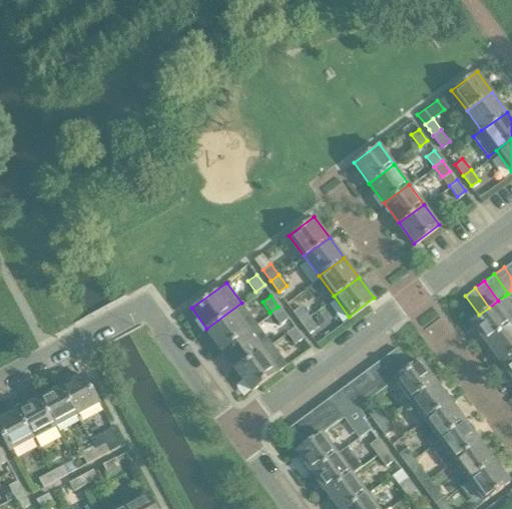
[(489,308),(479,315),(471,321),(486,341),(511,323),(511,322),(511,304),(505,296),(498,301),(489,308)]
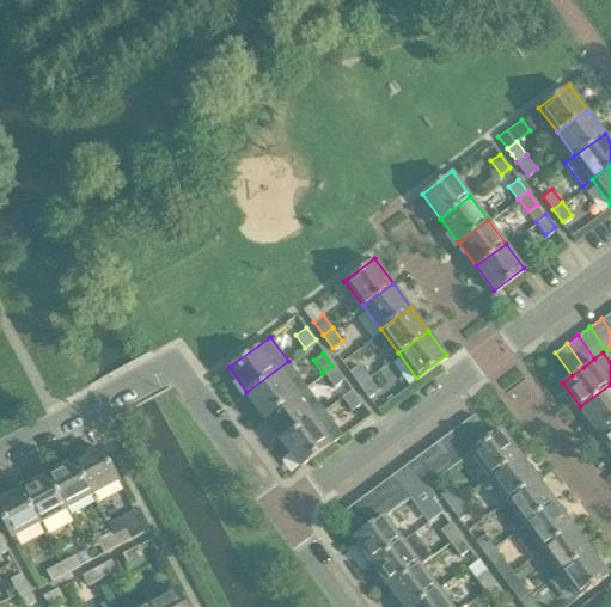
[(305,385),(288,361),(246,392),(264,416),(305,385)]
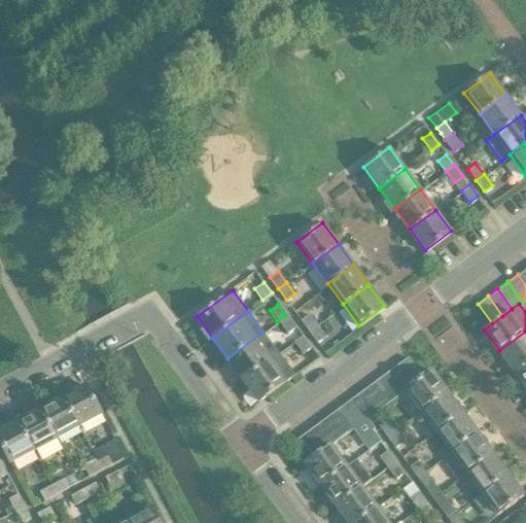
[(309,312),(301,318),(309,329),(317,323),(309,312)]
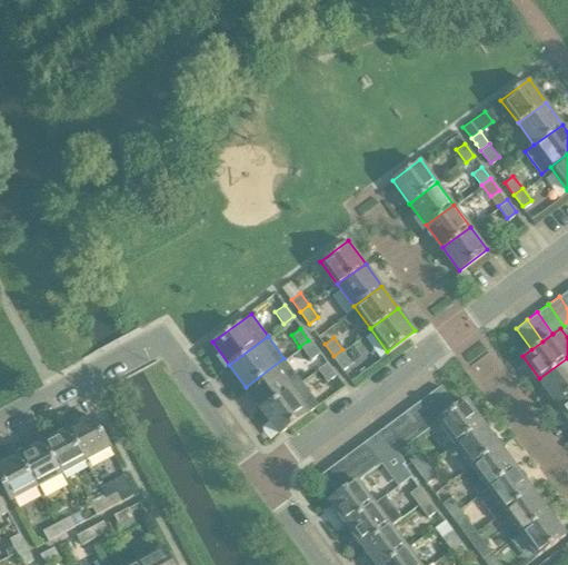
[(299,347),(309,359),(318,353),(308,340),(299,347)]
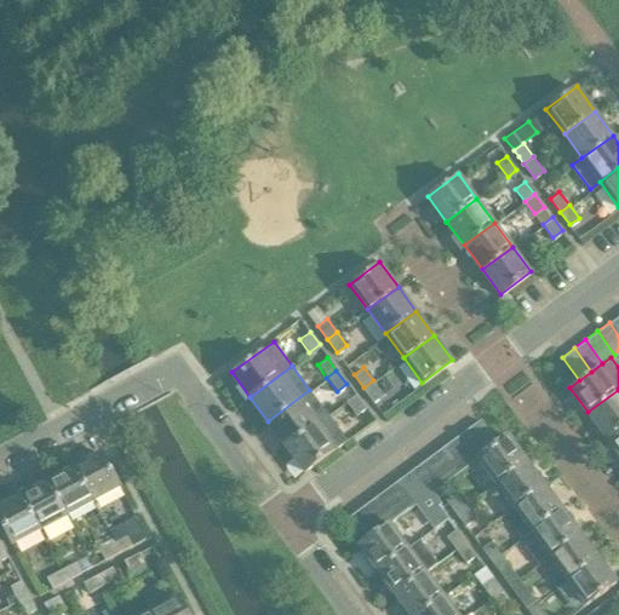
[(364,388),(372,401),(383,394),(373,380),(364,388)]
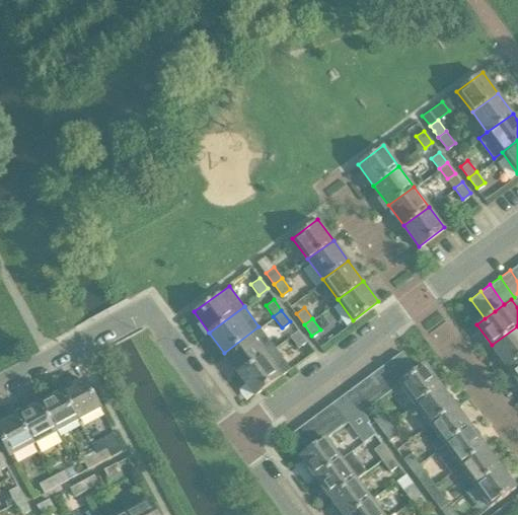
[(224,353),(238,373),(274,347),(259,326),(224,353)]
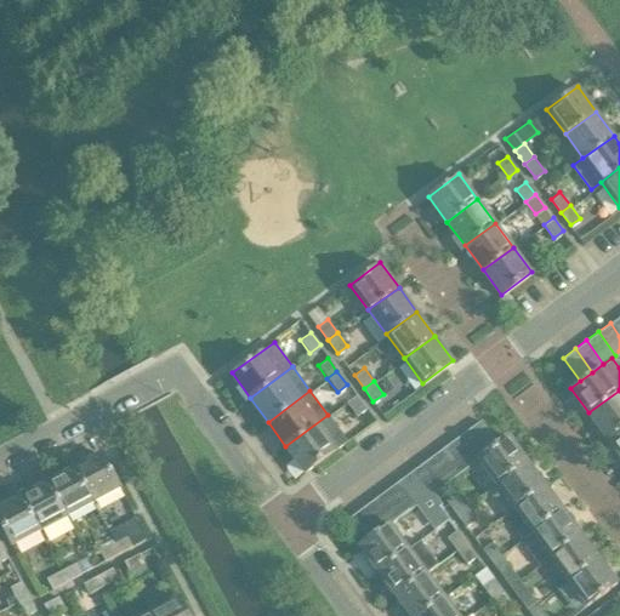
[(619,391),(589,412),(606,437),(619,426),(619,391)]
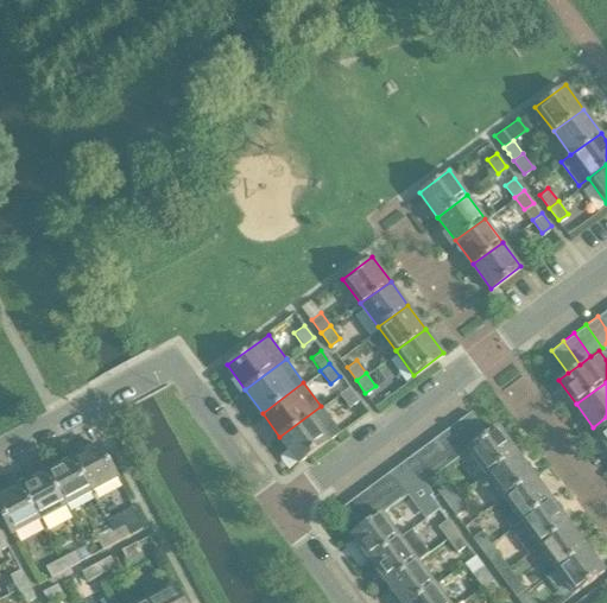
[(359,398),(349,385),(340,392),(349,405),(359,398)]
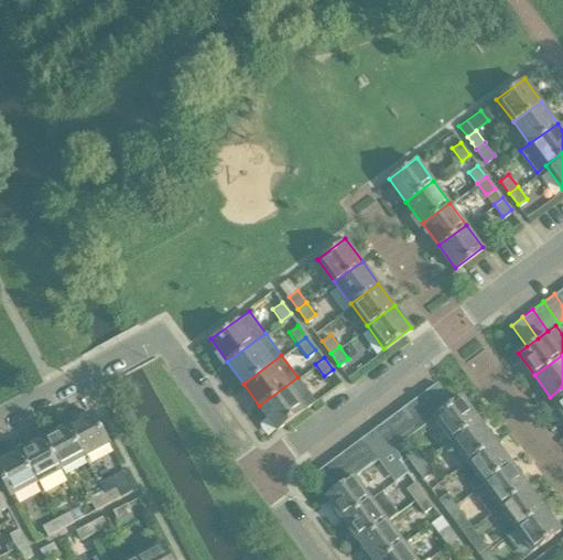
[(275,428),(314,399),(298,377),(259,406),(275,428)]
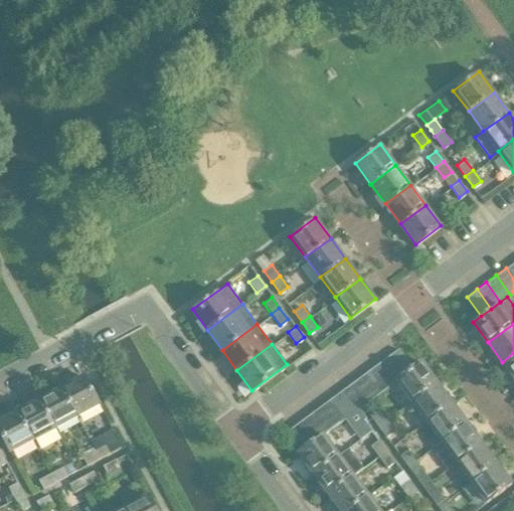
[(398,347),(388,355),(402,374),(412,366),(398,347)]
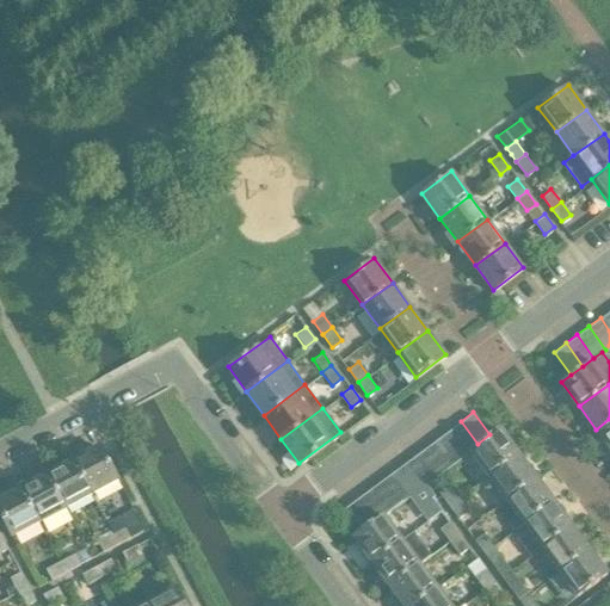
[(609,419),(596,430),(609,447),(609,419)]
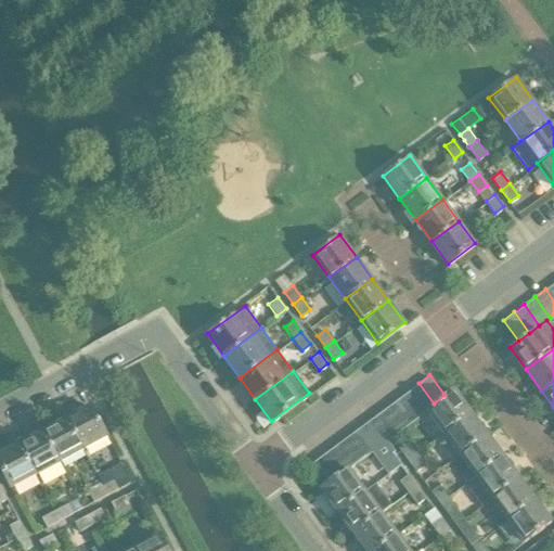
[(434,404),(419,383),(408,391),(424,411),(425,410),(434,404)]
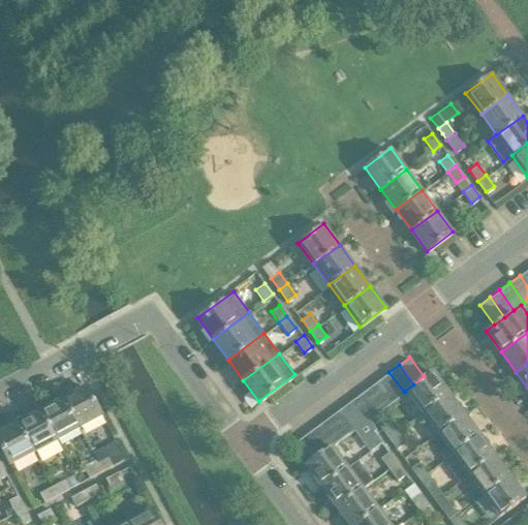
[(413,384),(405,391),(422,412),(448,393),(432,370),(424,376),(413,384)]
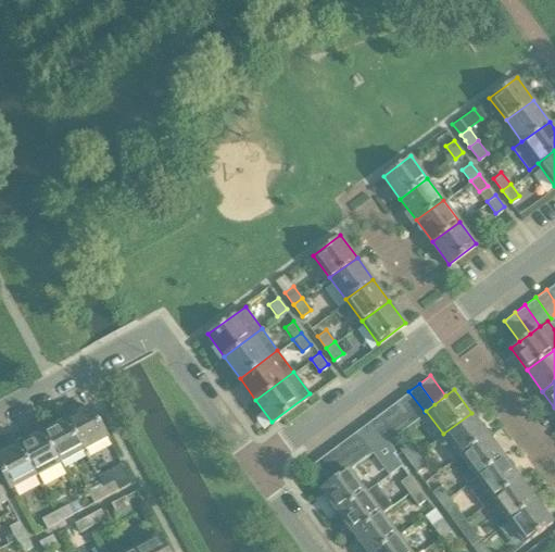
[(425,412),(408,391),(399,399),(414,419),(425,412)]
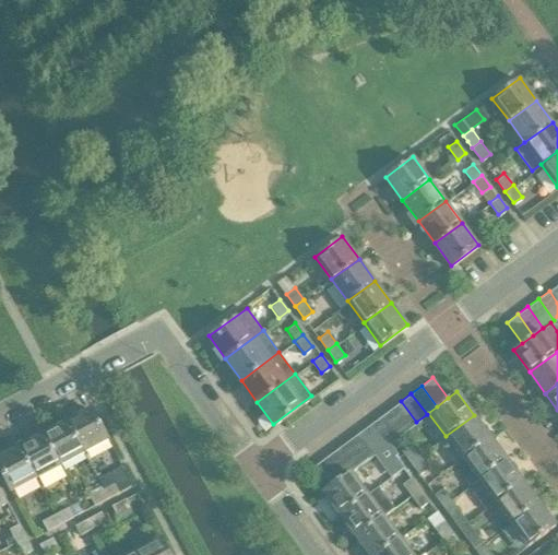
[(416,422),(401,401),(390,409),(406,430),(416,422)]
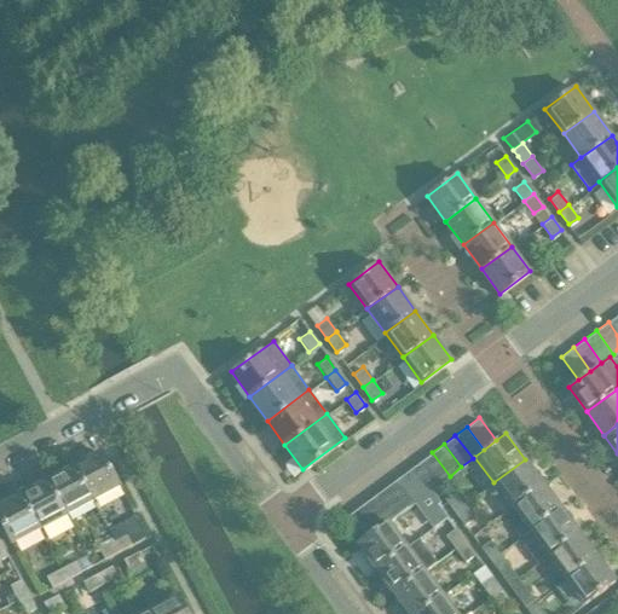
[(92,498),(119,484),(102,451),(74,465),(92,498)]
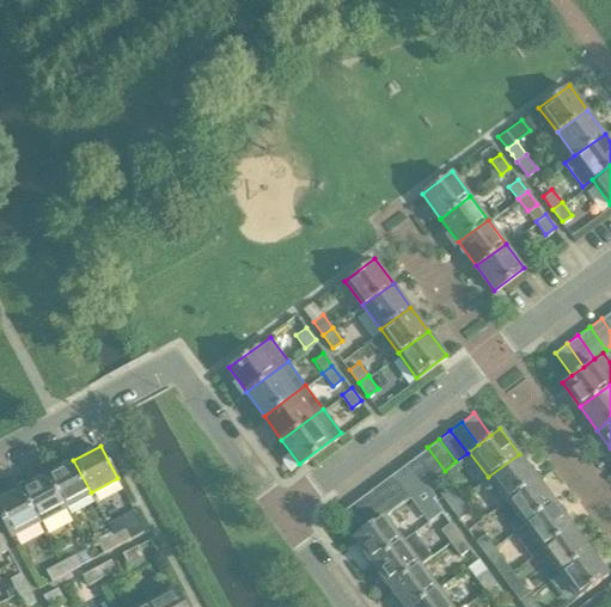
[(445,471),(427,447),(416,455),(433,479),(445,471)]
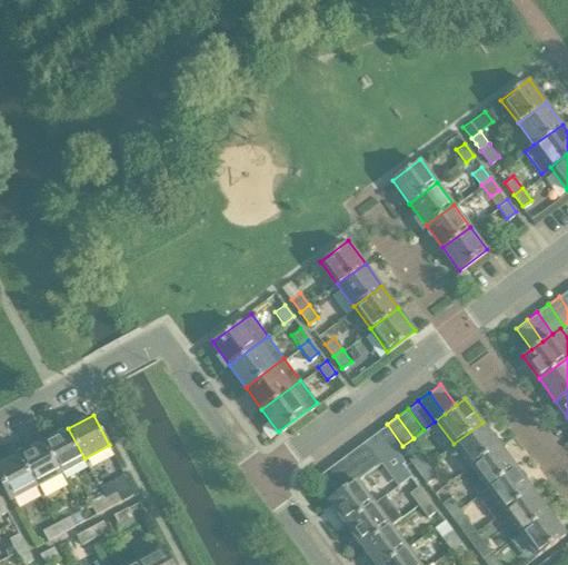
[(482,423),(454,444),(462,456),(457,461),(464,471),(470,466),(499,444),(482,423)]
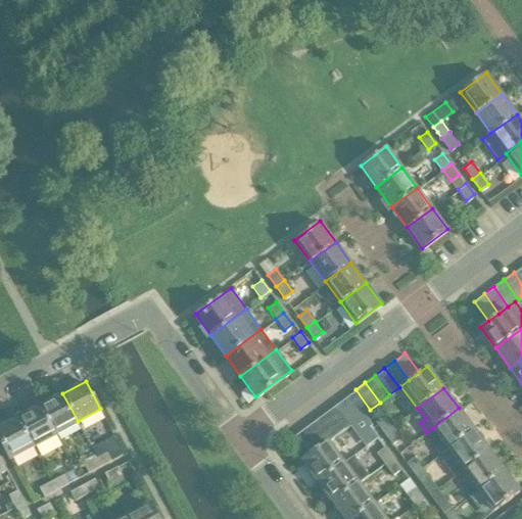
[(345,396),(361,417),(370,410),(356,389),(345,396)]
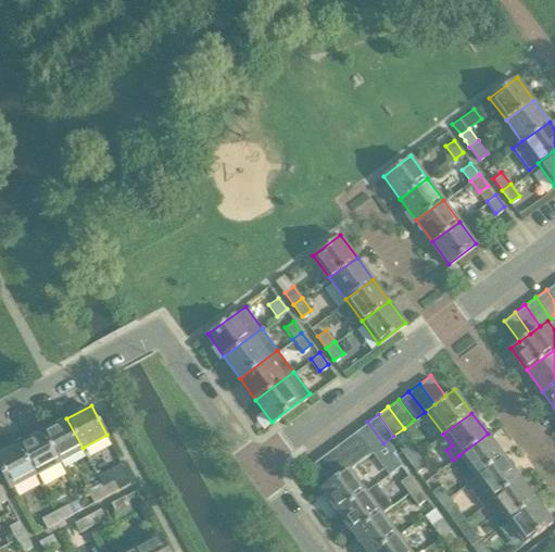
[(58,461),(83,448),(66,418),(41,431),(58,461)]
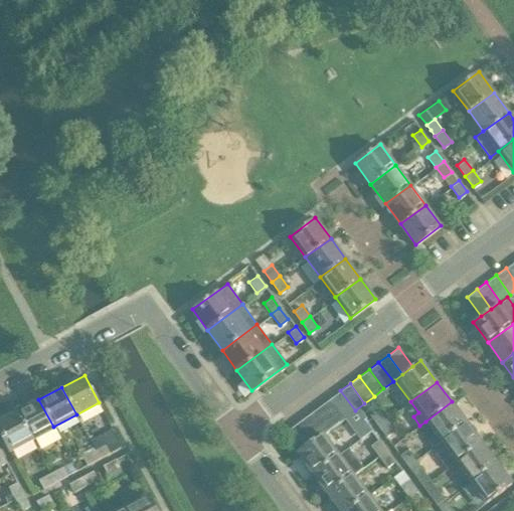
[(345,417),(355,410),(340,390),(330,398),(345,417)]
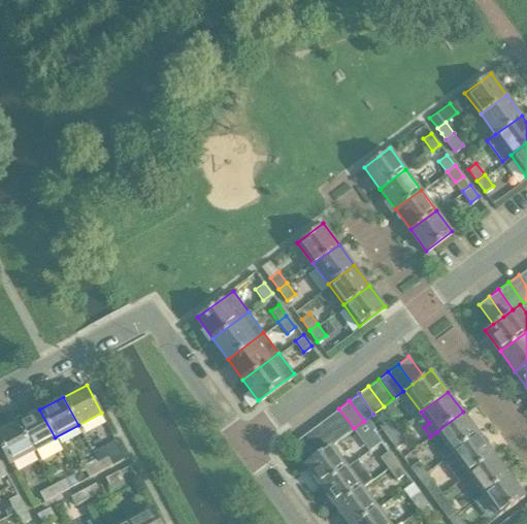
[(343,435),(354,428),(338,408),(329,416),(343,435)]
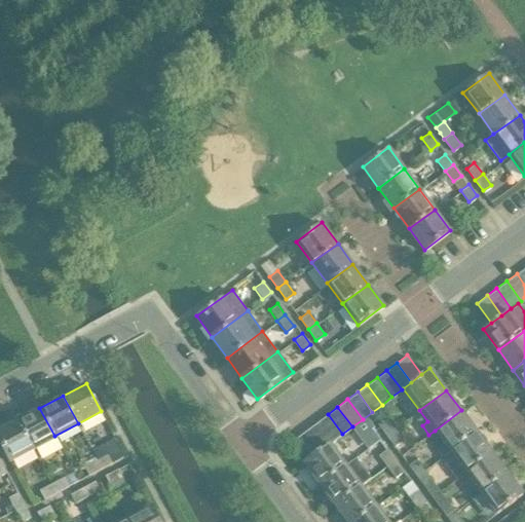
[(32,448),(54,436),(39,408),(17,419),(32,448)]
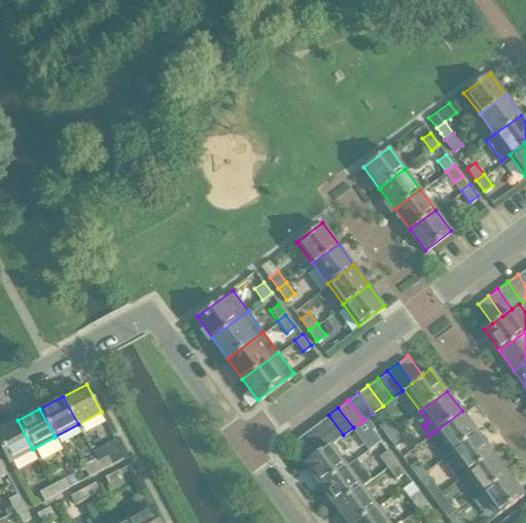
[(462,411),(435,431),(444,443),(437,447),(445,456),(451,452),(478,431),(462,411)]
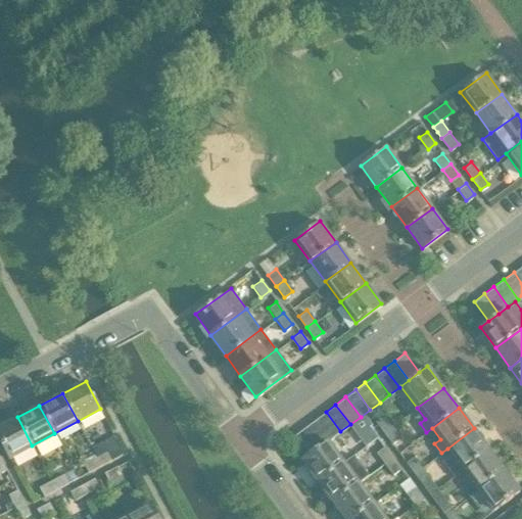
[(331,439),(340,431),(326,412),(316,419),(331,439)]
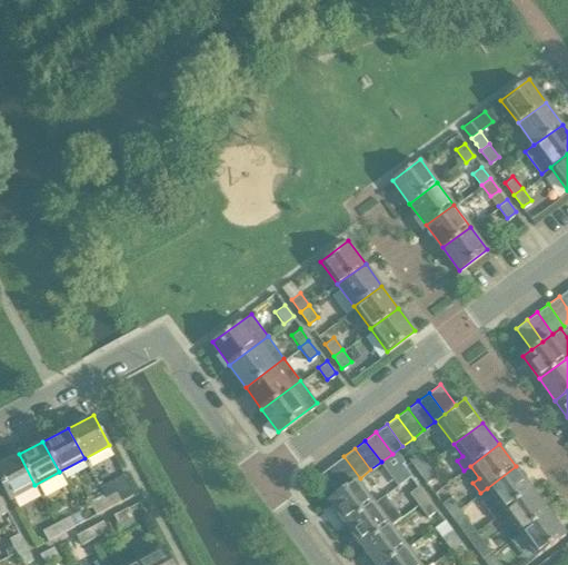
[(415,453),(407,459),(416,472),(425,466),(415,453)]
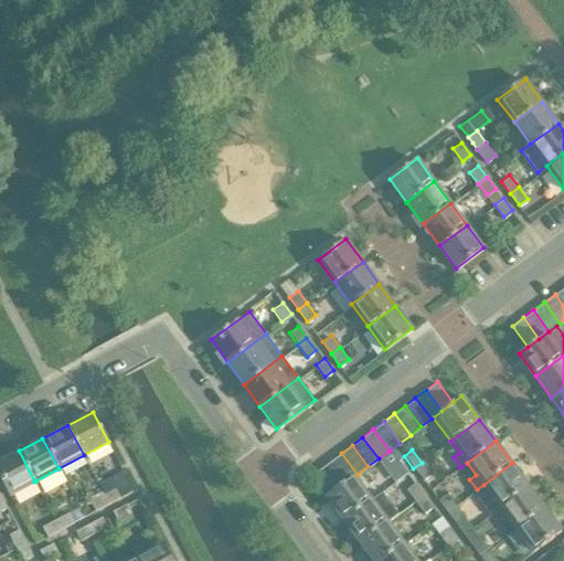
[(19,451),(0,459),(0,475),(10,494),(34,482),(19,451)]
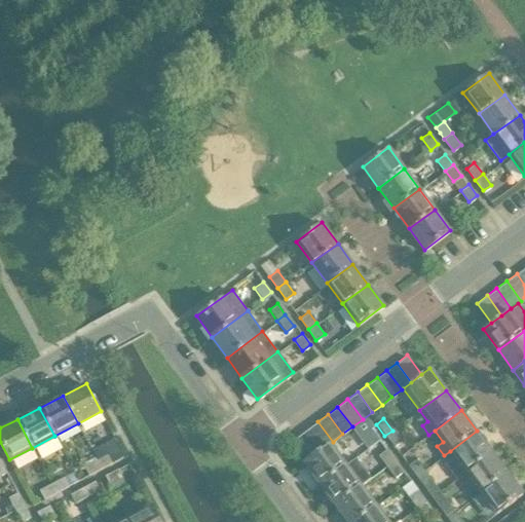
[(323,449),(332,442),(333,442),(317,421),(307,429),(323,449)]
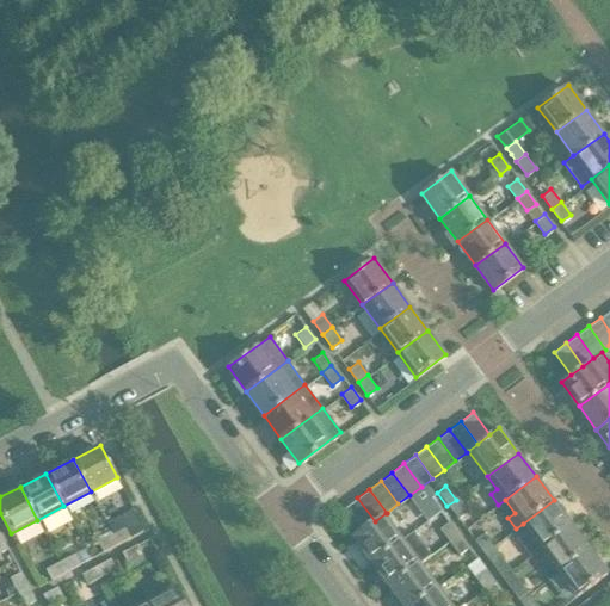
[(375,521),(357,498),(346,506),(364,530),(375,521)]
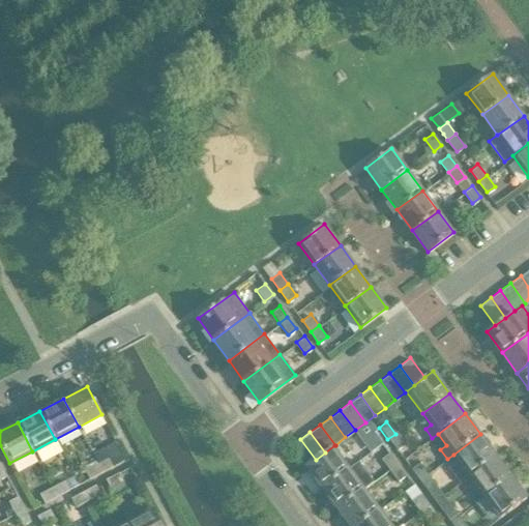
[(380,444),(372,433),(364,438),(373,449),(380,444)]
